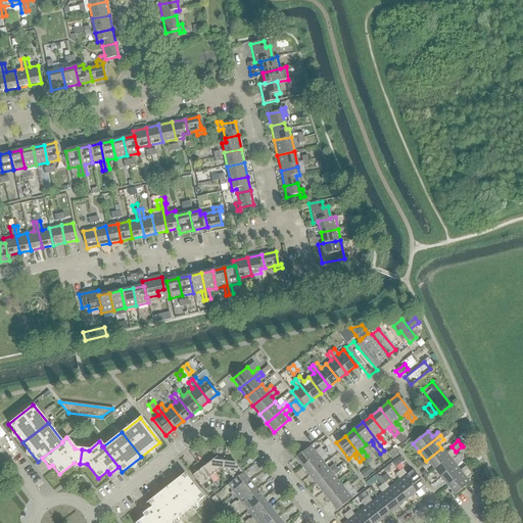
[(294,459),(301,468),(323,450),(320,447),(315,452),(311,446),(294,459)]
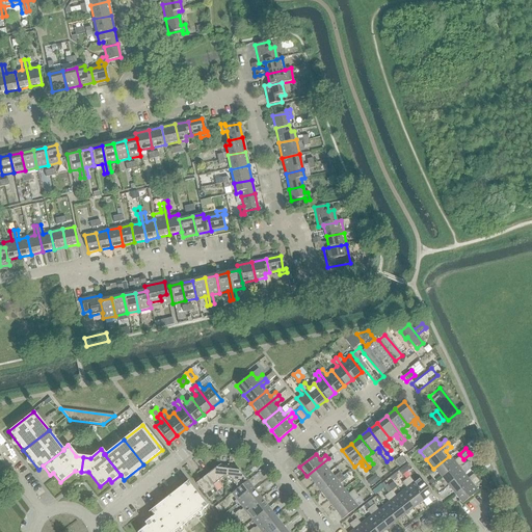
[(398,468),(405,461),(401,456),(394,461),(398,468)]
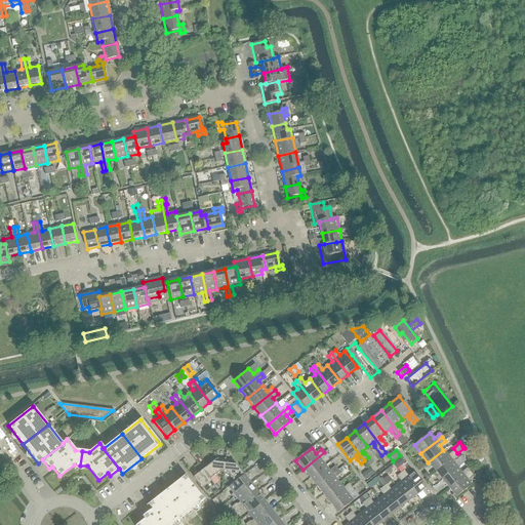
[(447,455),(443,450),(428,462),(435,471),(455,454),(453,451),(447,455)]
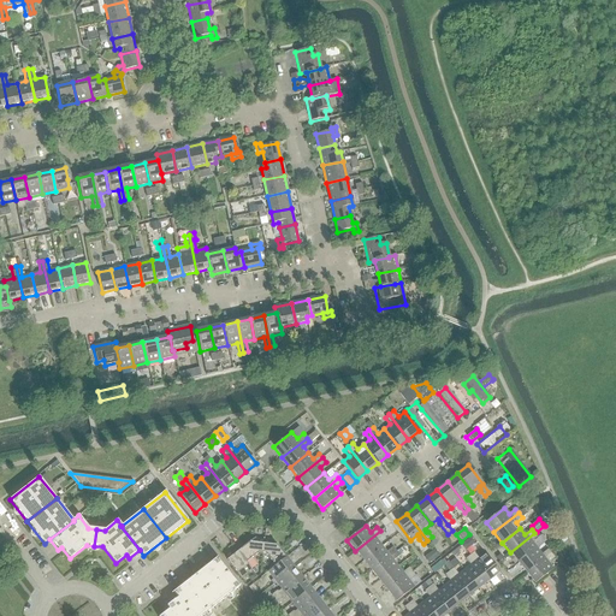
[(383,535),(380,531),(355,551),(363,561),(381,546),(377,540),(383,535)]
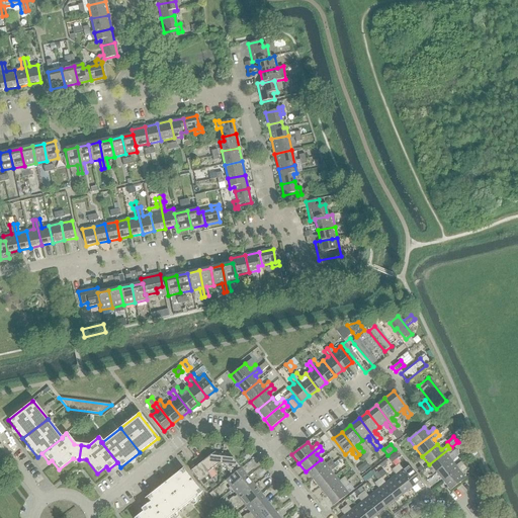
[(452,452),(449,448),(429,464),(435,473),(451,461),(447,456),(452,452)]
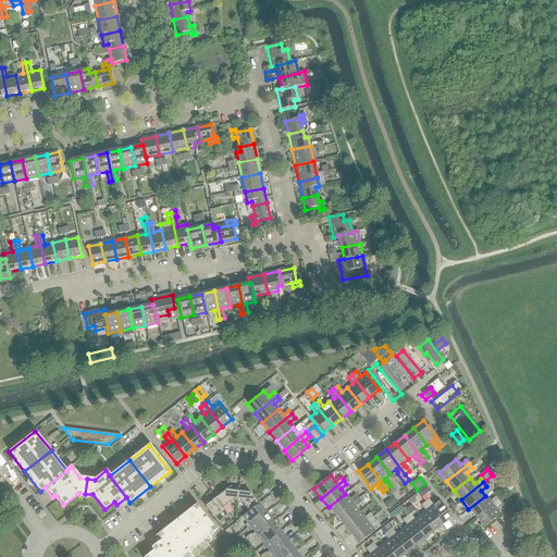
[(231,486),(219,496),(226,506),(233,500),(236,500),(238,487),(231,486)]
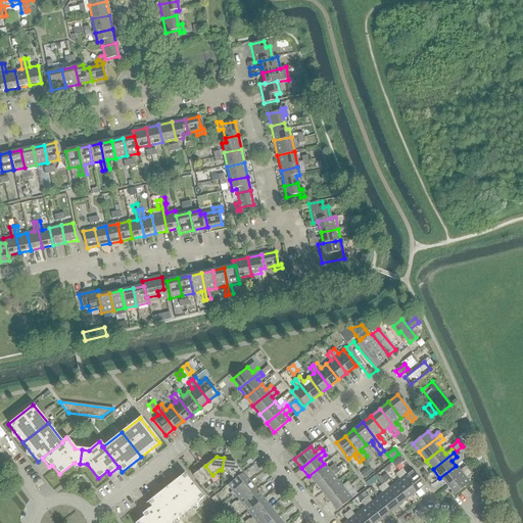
[(399,457),(391,463),(395,467),(402,461),(399,457)]
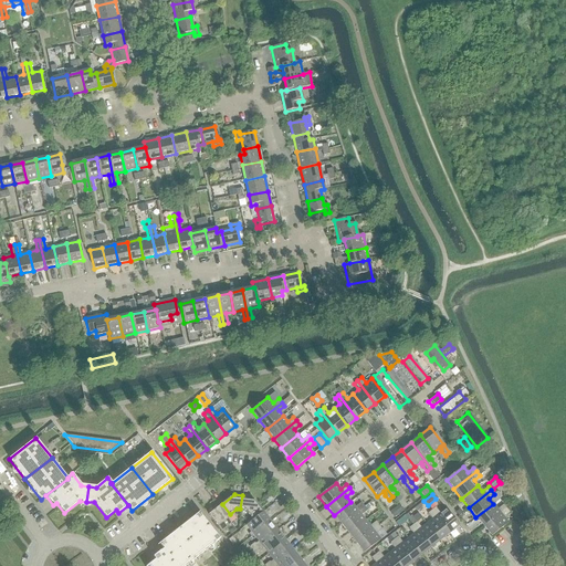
[(250,496),(242,495),(240,509),(243,509),(252,520),(262,513),(250,496)]
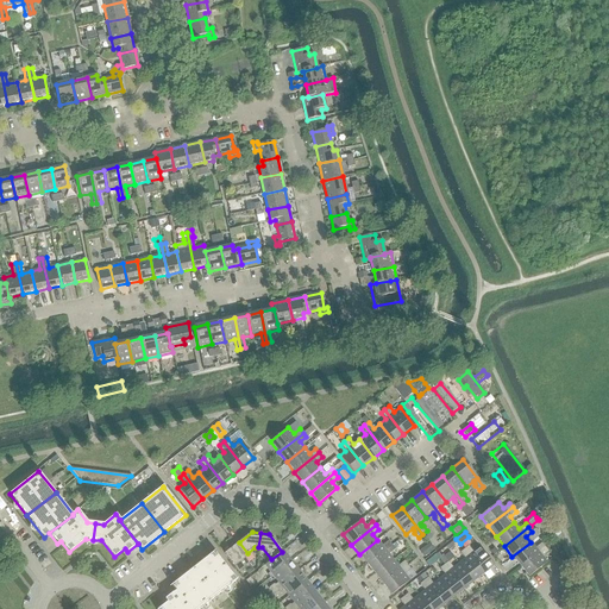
[(359,554),(366,565),(391,545),(388,541),(382,546),(377,540),(359,554)]
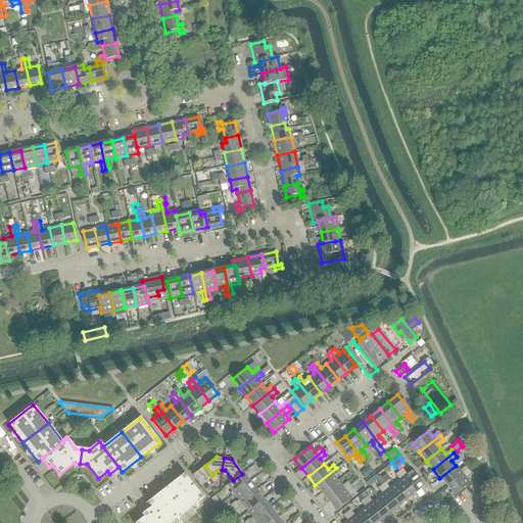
[(208,478),(212,475),(205,466),(192,476),(204,490),(214,483),(208,478)]
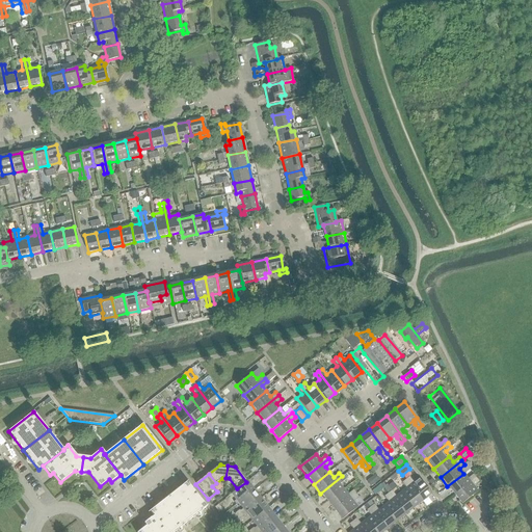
[(468,479),(463,474),(447,486),(454,495),(476,478),(473,475),(468,479)]
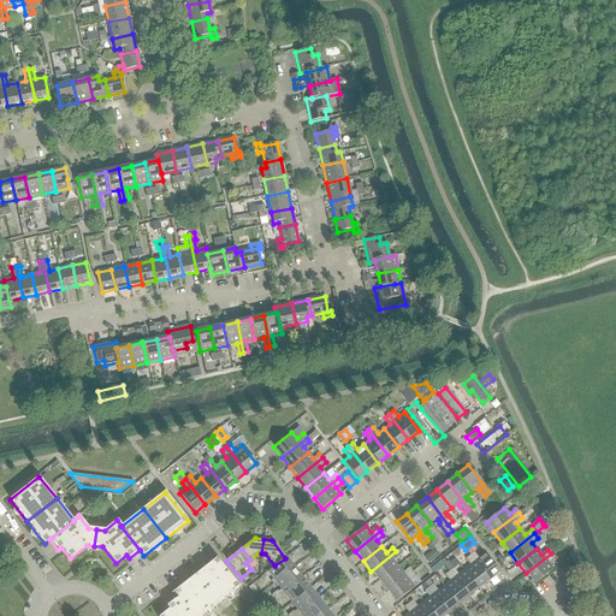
[(433,550),(424,558),(428,563),(438,556),(433,550)]
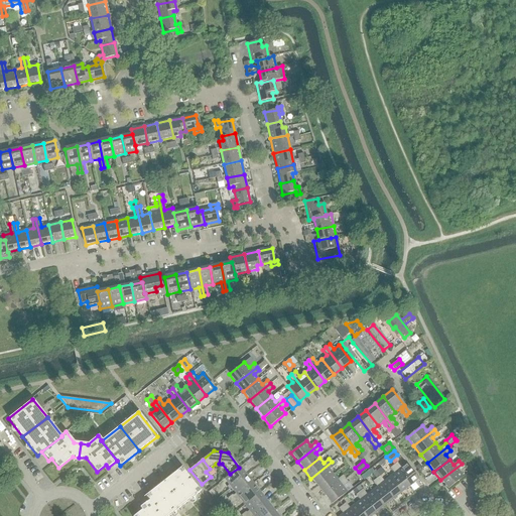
[(335,466),(332,462),(310,479),(317,487),(333,475),(330,470),(335,466)]
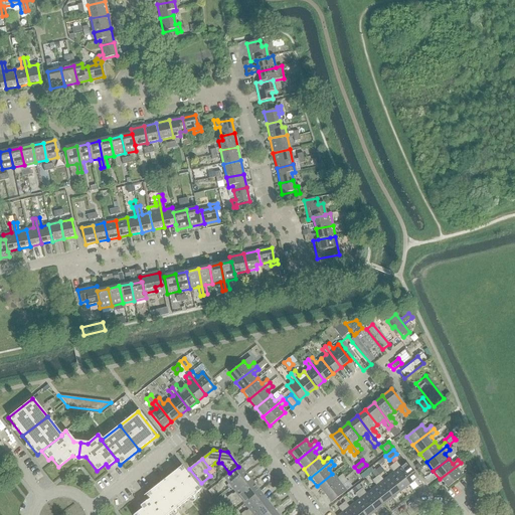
[(395,462),(392,465),(408,485),(417,478),(405,463),(399,467),(395,462)]
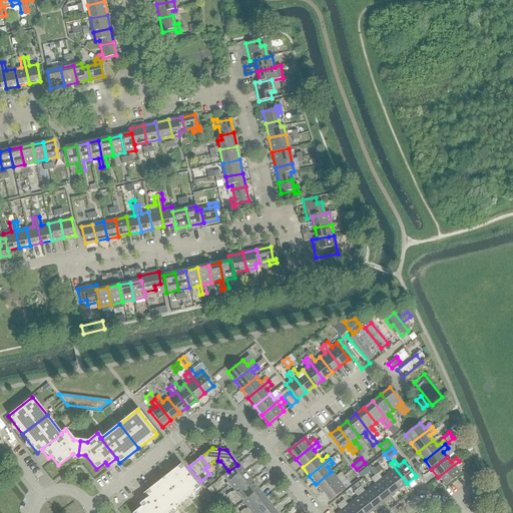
[(461,465),(459,461),(438,477),(445,486),(460,474),(456,469),(461,465)]
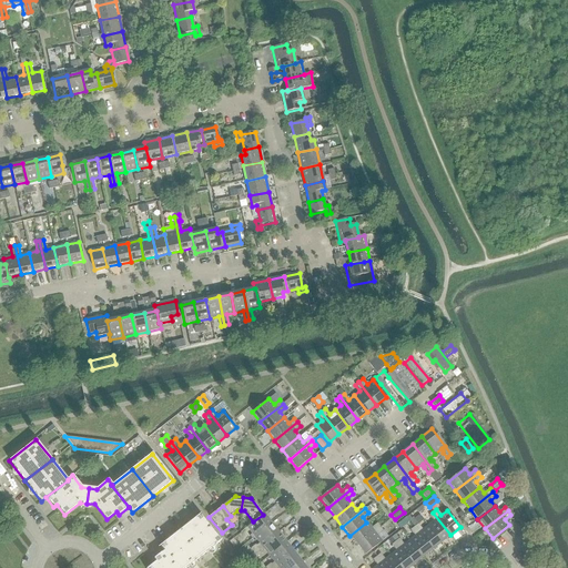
[(442,543),(450,535),(433,513),(428,516),(433,521),(427,526),(442,543)]
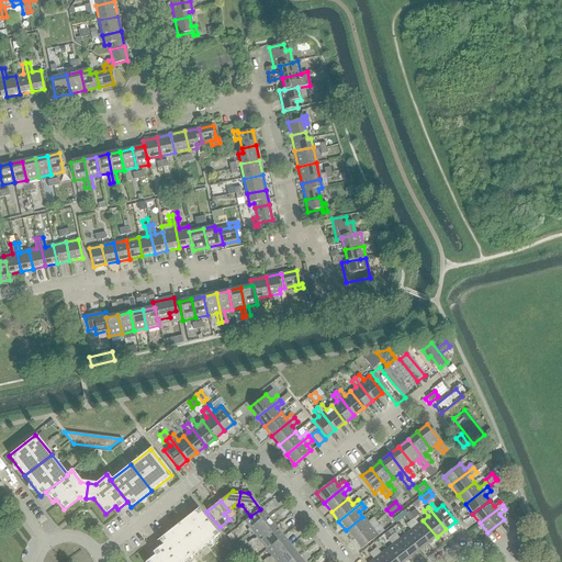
[(199,551),(218,536),(198,509),(178,525),(199,551)]
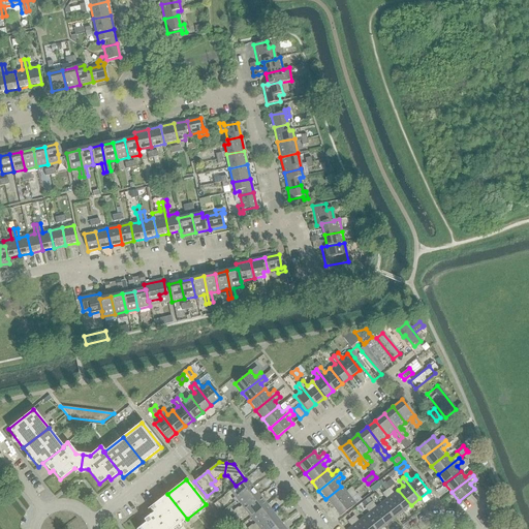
[(235,502),(237,500),(252,488),(245,479),(236,486),(229,491),(234,497),(231,499),(235,502)]
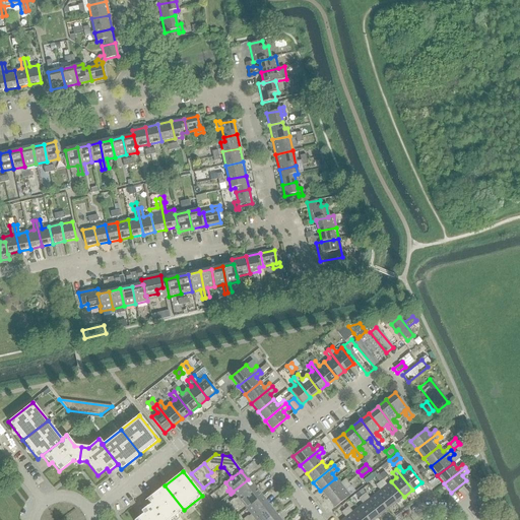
[(372,473),(364,480),(367,484),(375,477),(372,473)]
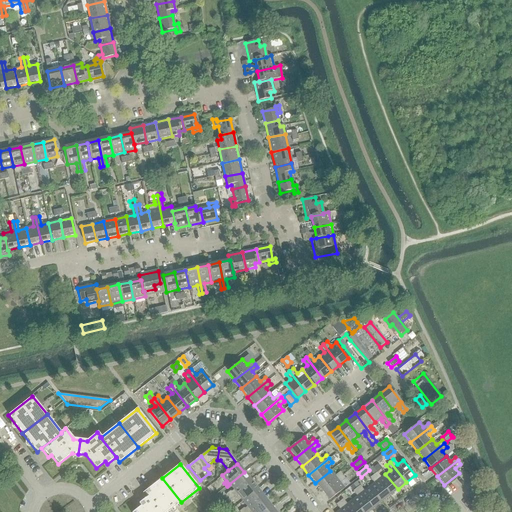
[(322,492),(342,475),(340,472),(334,476),(330,471),(315,483),(322,492)]
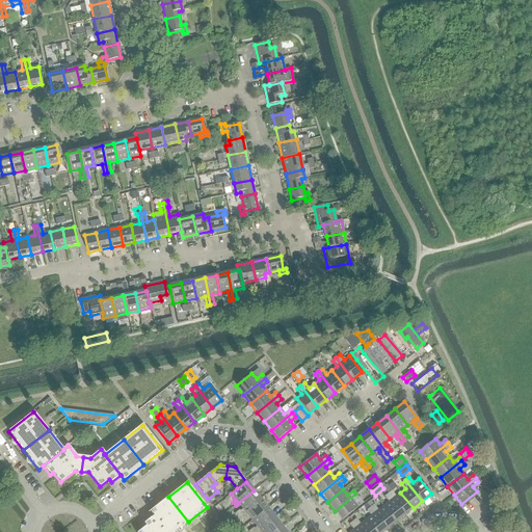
[(261,500),(254,490),(238,503),(242,509),(240,511),(239,510),(234,514),(237,517),(261,500)]
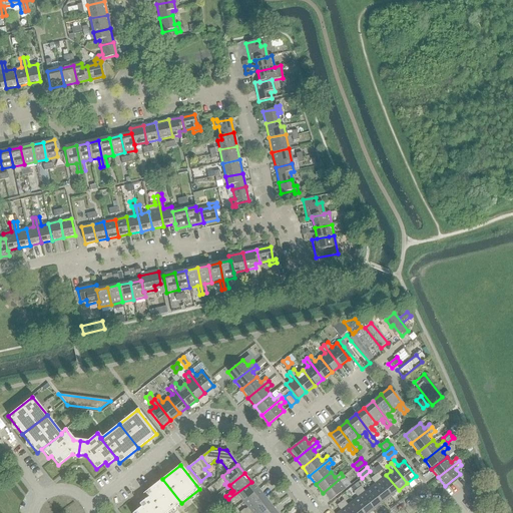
[(399,490),(386,475),(381,478),(377,473),(374,476),(390,497),(399,490)]
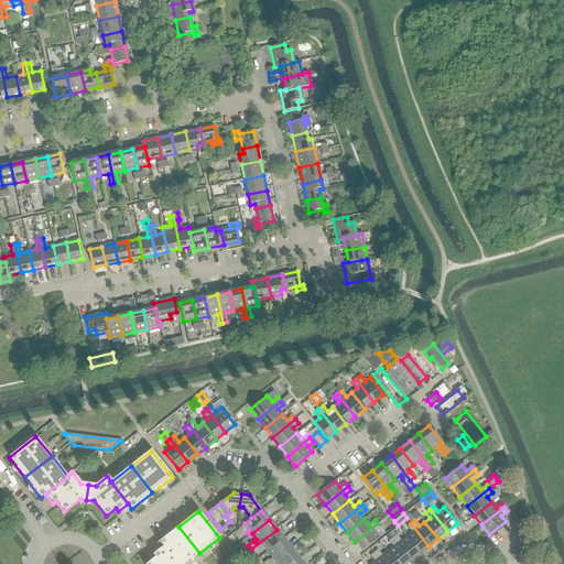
[(380,528),(377,523),(355,542),(362,551),(379,538),(375,532),(380,528)]
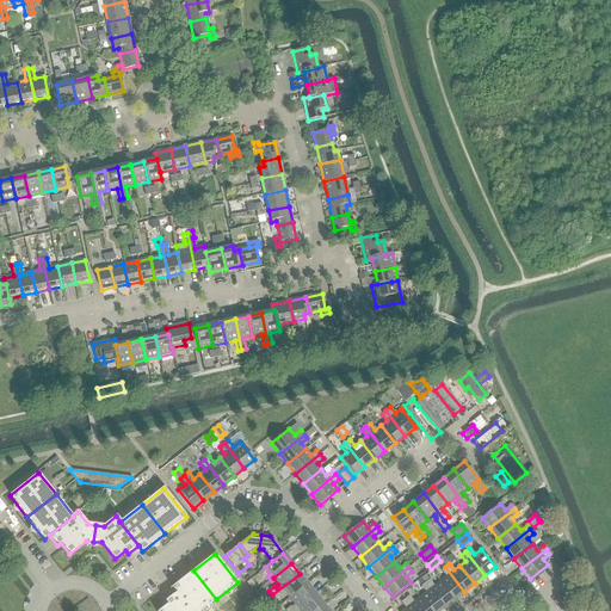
[(455,599),(464,592),(445,567),(440,571),(445,576),(439,581),(455,599)]
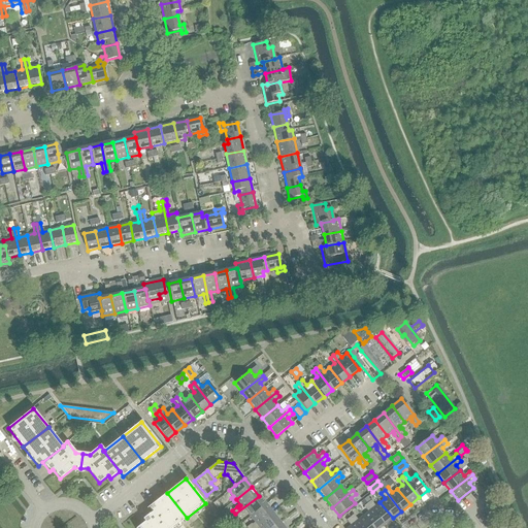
[(172,527),(187,518),(167,493),(147,507),(152,513),(164,527),(172,527)]
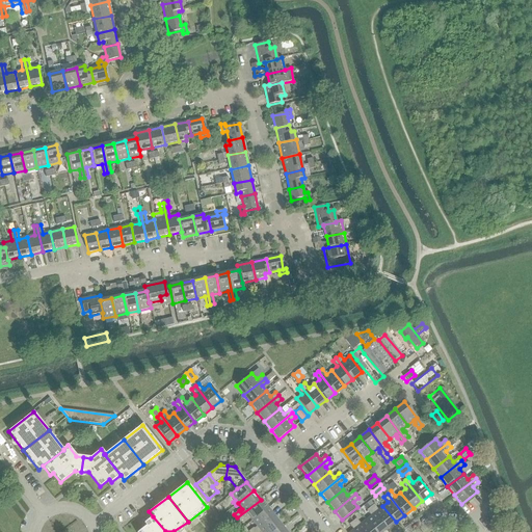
[(268,508),(261,500),(237,517),(240,522),(244,519),(244,516),(247,514),(251,521),(268,508)]
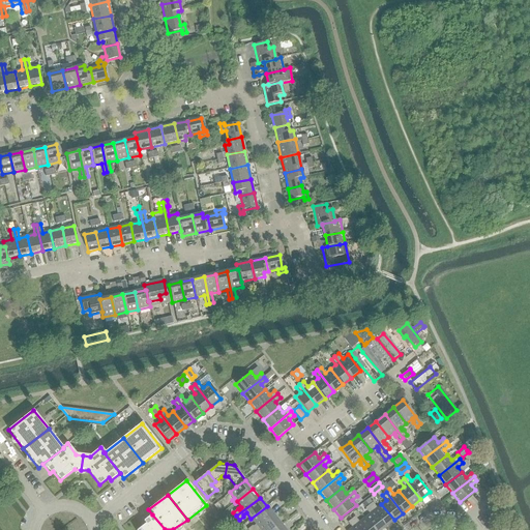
[(217,511),(218,510),(222,508),(216,503),(213,506),(217,511)]
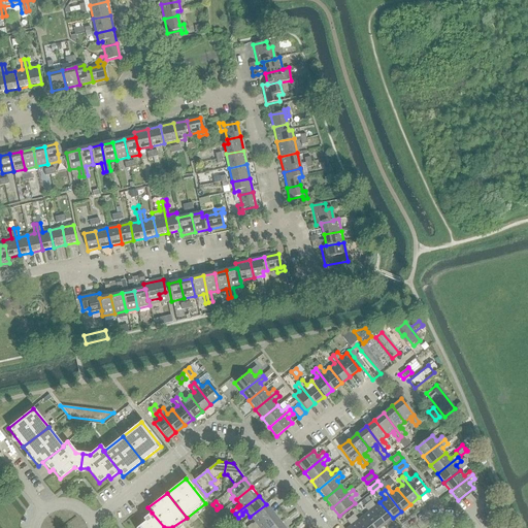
[(384,525),(393,518),(380,502),(375,506),(370,501),(367,503),(384,525)]
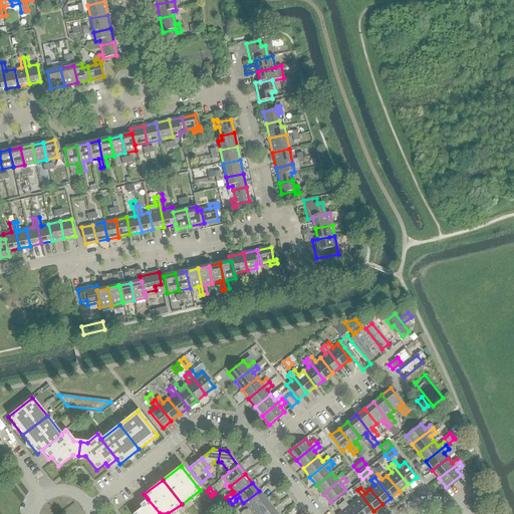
[(361,513),(369,513),(373,511),(357,490),(354,493),(353,493),(357,498),(352,502),(361,513)]
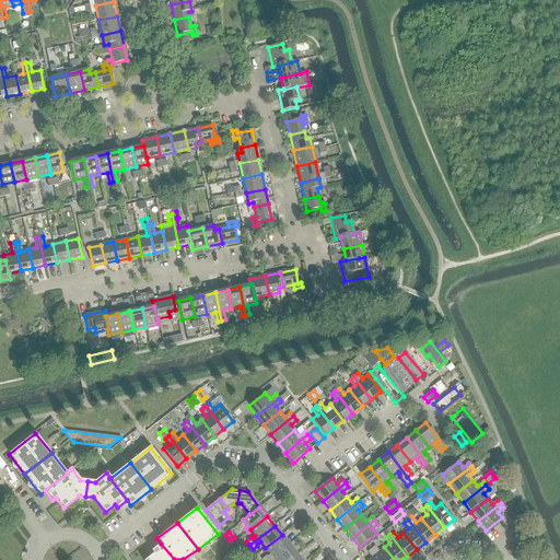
[(268,559),(289,545),(282,535),(265,548),(270,555),(267,557),(266,556),(261,559),(260,559),(268,559)]
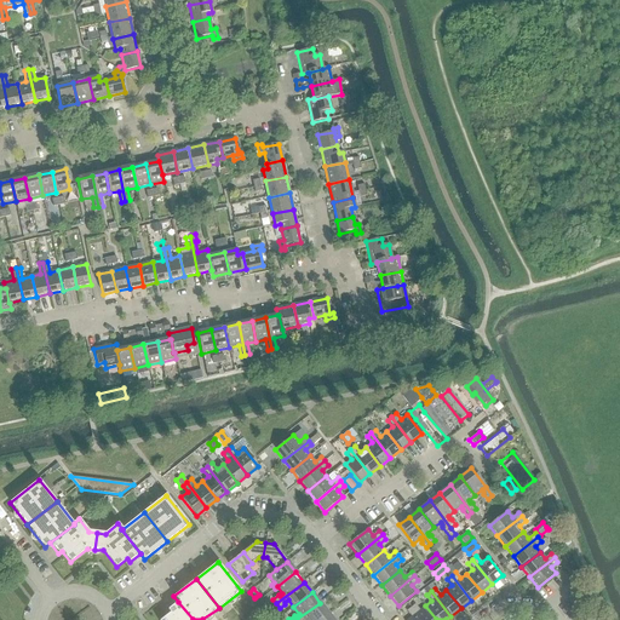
[(193,619),(178,602),(167,610),(170,614),(161,619),(193,619)]
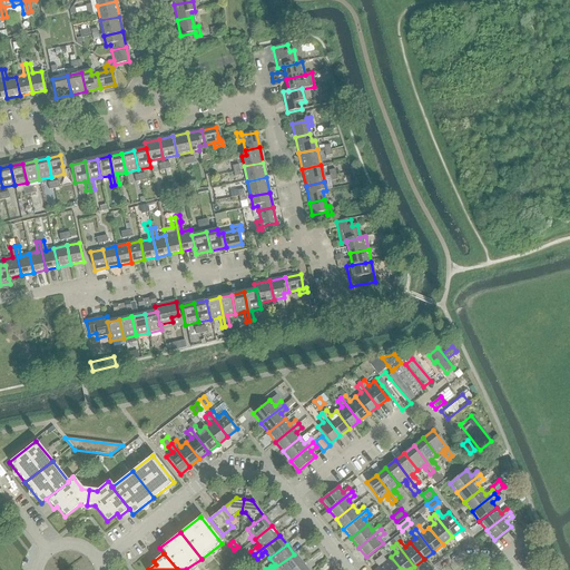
[(293,569),(302,563),(294,554),(273,569),(293,569)]
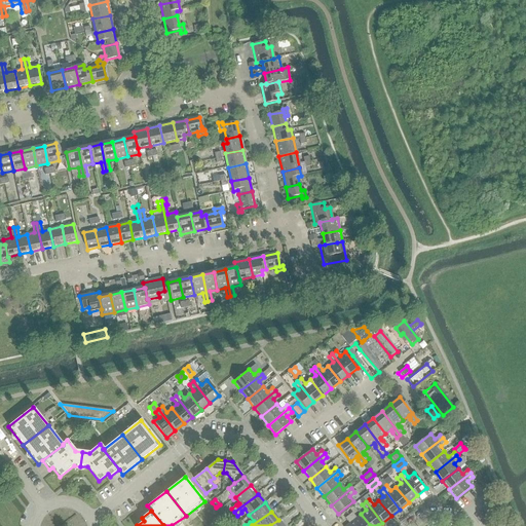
[(357,525),(370,525),(361,514),(357,518),(352,513),(348,516),(357,525)]
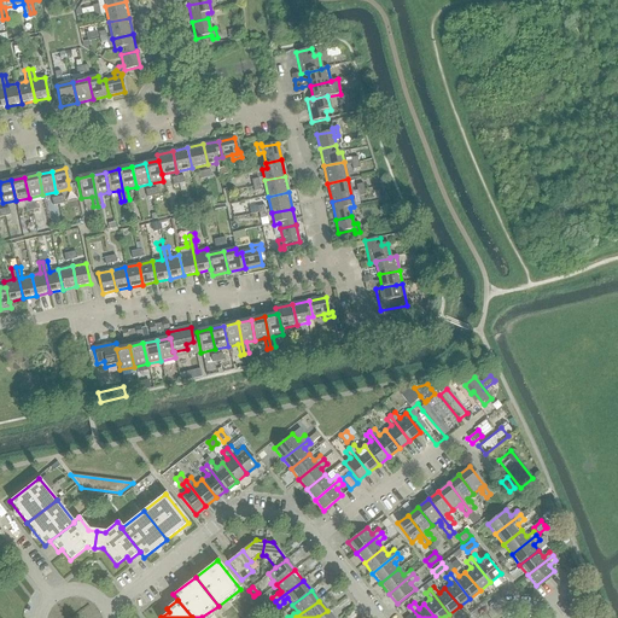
[(419,617),(409,606),(404,610),(409,616),(406,617),(419,617)]
